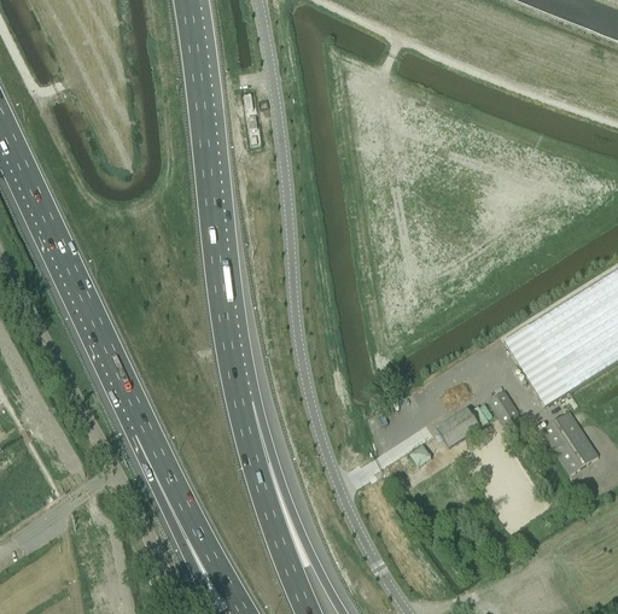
[(255,116),(248,116),(249,129),(257,128),(255,116)]
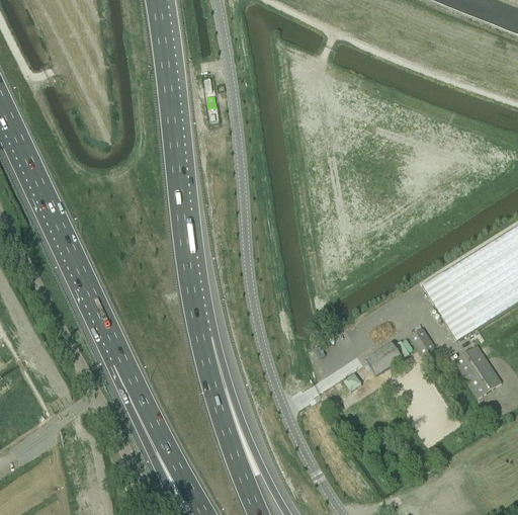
[(517,225),(422,285),(456,341),(507,310),(517,303),(517,225)]
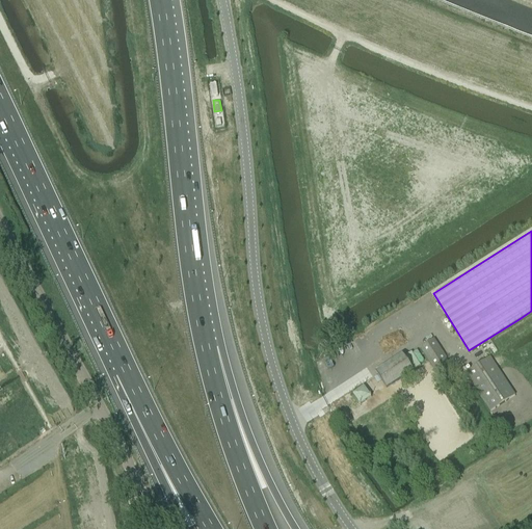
[(350,348),(364,342),(360,334),(346,340),(350,348)]
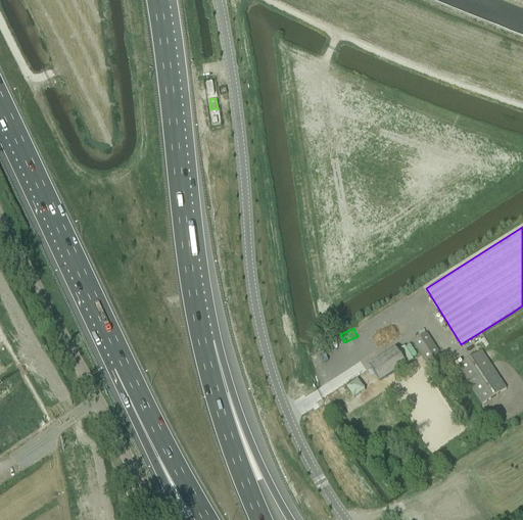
[(440,351),(426,330),(413,339),(427,361),(440,351)]
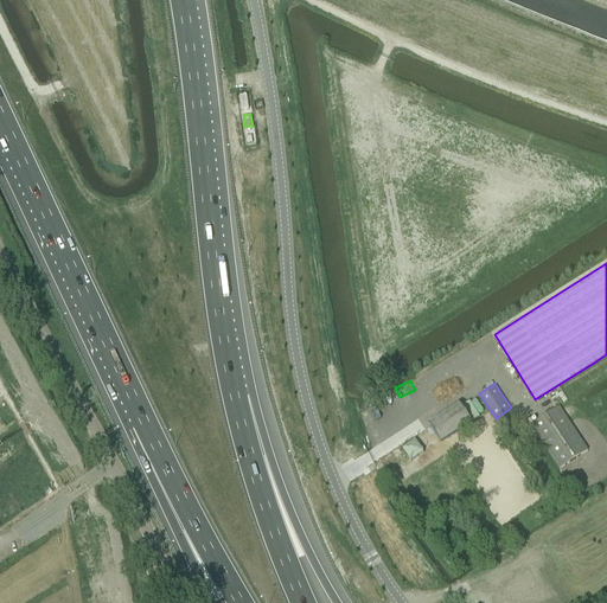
[(470,398),(430,423),(440,440),(461,425),(479,414),(470,398)]
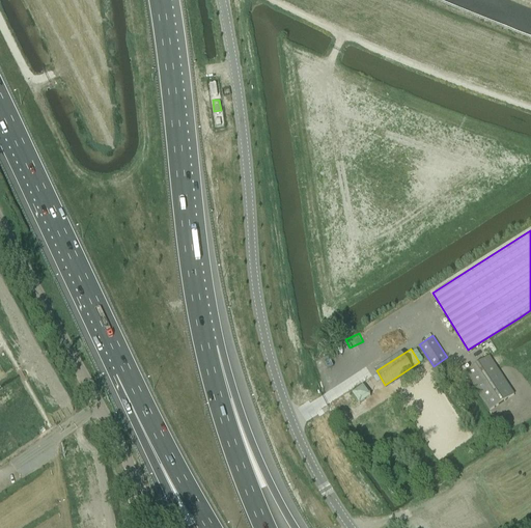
[(488,354),(465,369),(490,408),(513,391),(488,354)]
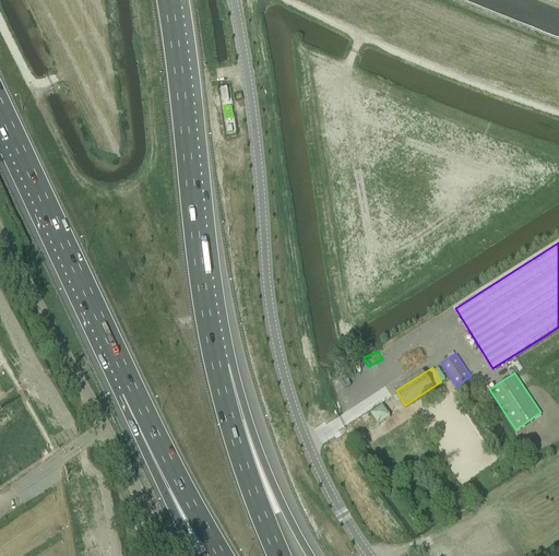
[(415,399),(419,406),(427,402),(423,394),(415,399)]
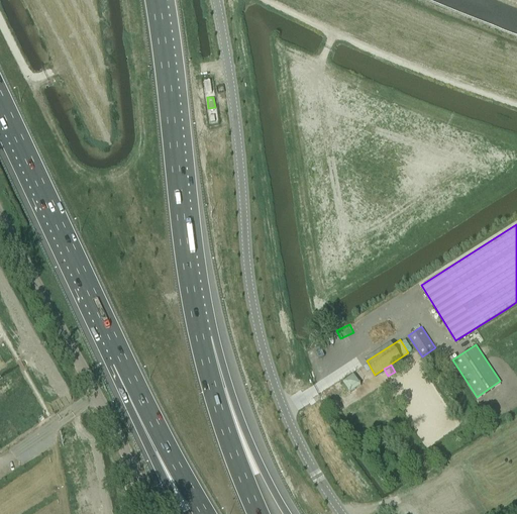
[(341,378),(349,390),(362,381),(353,370),(341,378)]
